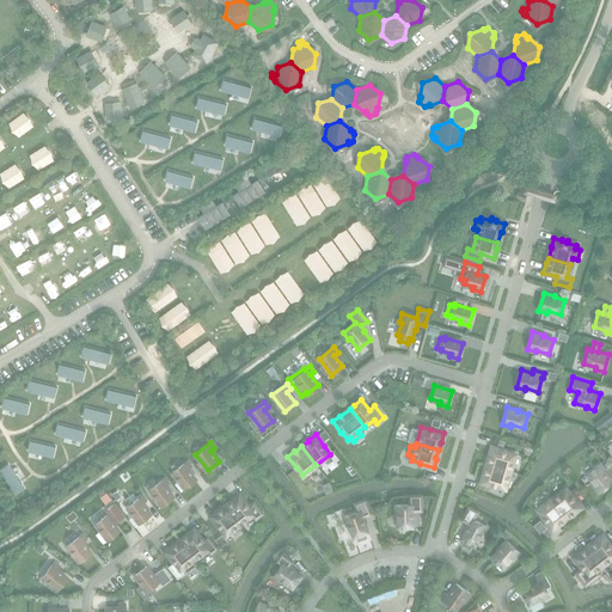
[(490,457),(488,464),(509,471),(514,454),(506,452),(506,451),(491,447),(489,456),(490,457)]
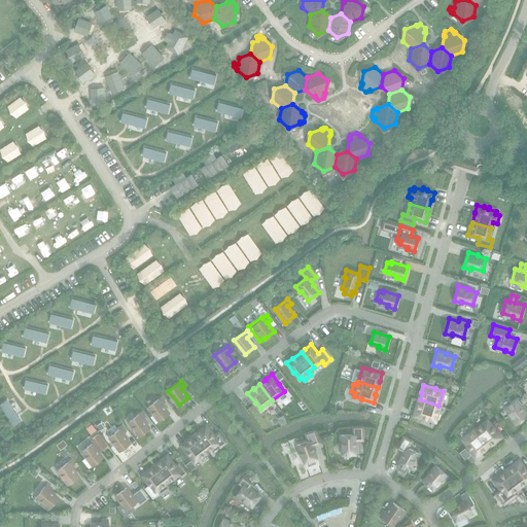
[(160,420),(169,413),(162,403),(165,401),(162,396),(148,407),(160,420)]
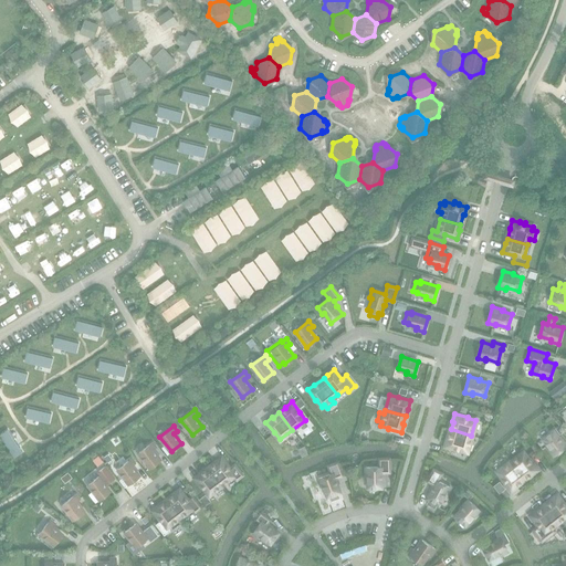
[(471,436),(451,429),(449,437),(448,437),(446,446),(458,449),(459,448),(467,451),(471,436)]
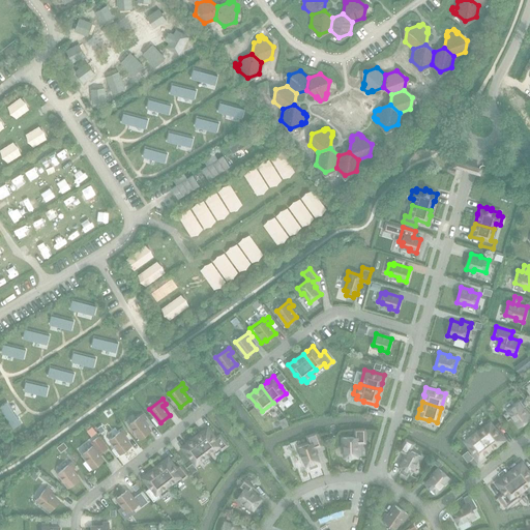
[(524,409),(519,402),(507,410),(514,419),(513,420),(518,427),(529,416),(529,415),(525,409),(524,409)]
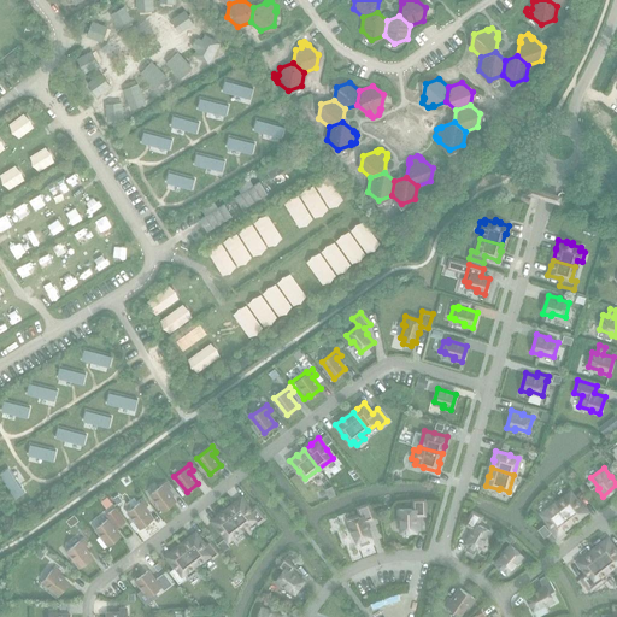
[(164,510),(175,501),(166,491),(170,487),(166,482),(151,493),(164,510)]
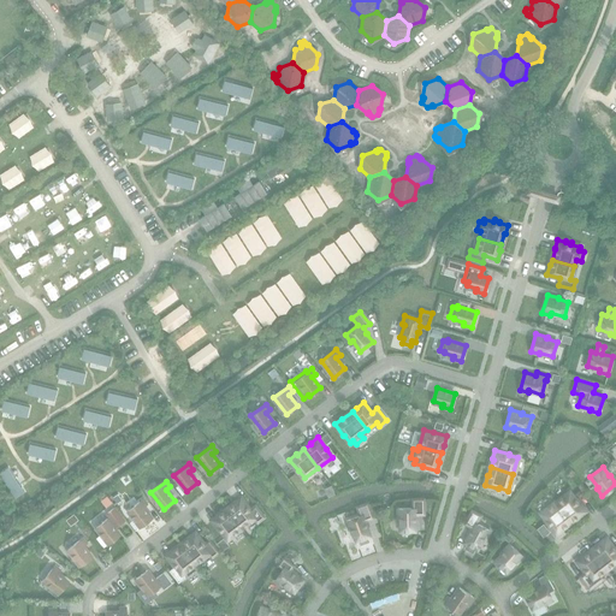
[(569,492),(556,502),(569,521),(576,516),(585,510),(575,499),(569,492)]
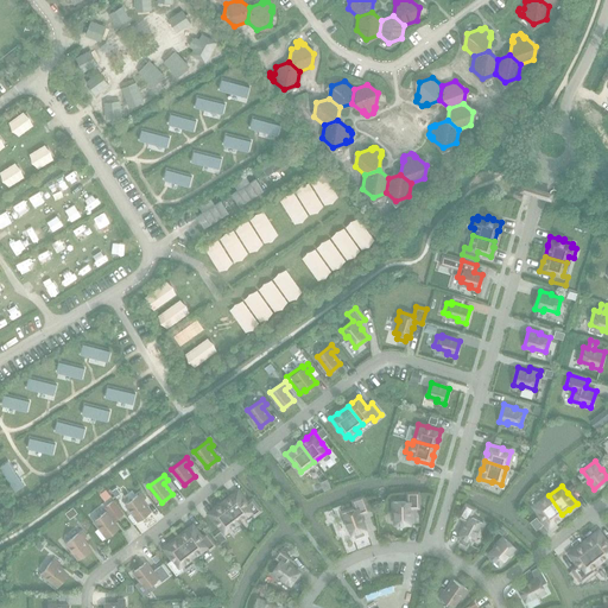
[(230,496),(223,502),(238,520),(251,511),(254,514),(261,510),(252,498),(246,502),(238,491),(230,496)]
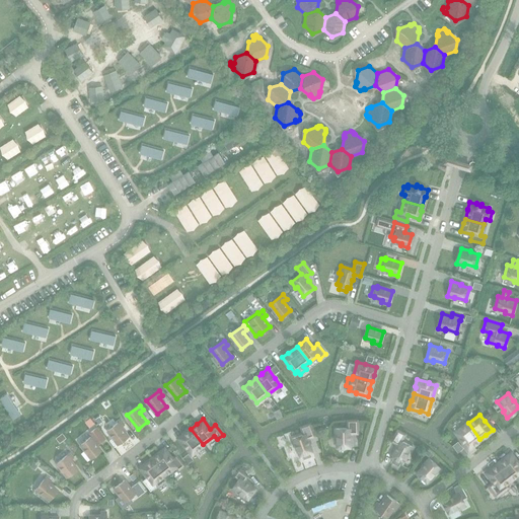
[(107,430),(119,443),(128,436),(121,427),(124,425),(121,420),(107,430)]
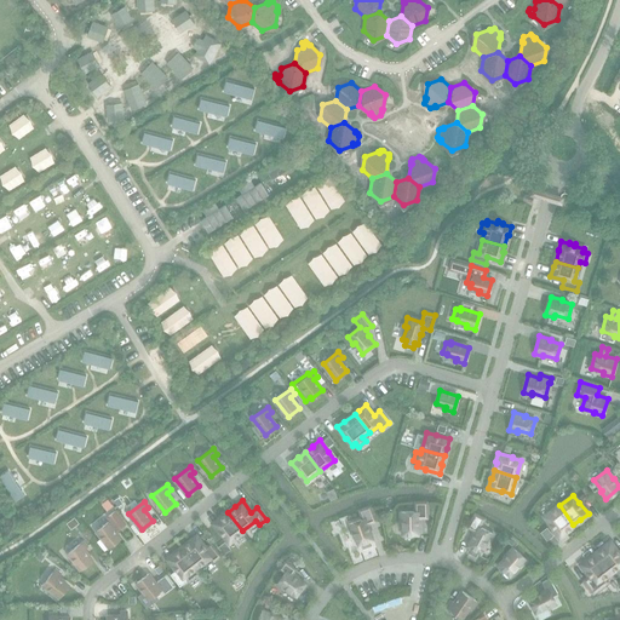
[(419,517),(426,517),(426,501),(415,501),(415,511),(400,511),(400,521),(402,521),(402,534),(418,534),(418,523),(419,523),(419,517)]
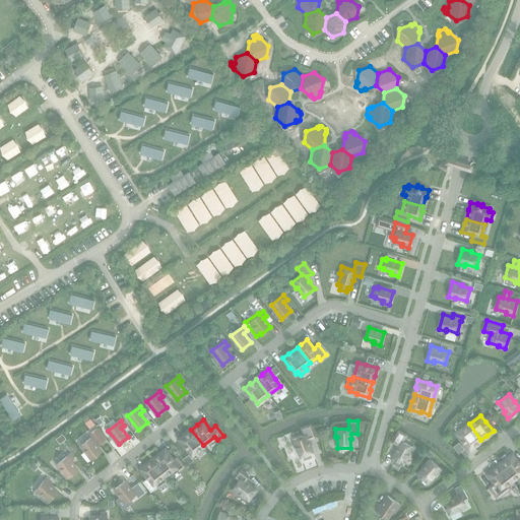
[(304,459),(312,457),(310,453),(313,452),(310,444),(311,443),(309,438),(314,436),(310,424),(302,427),(304,435),(293,440),(295,446),(297,446),(301,456),(303,455),(304,459)]
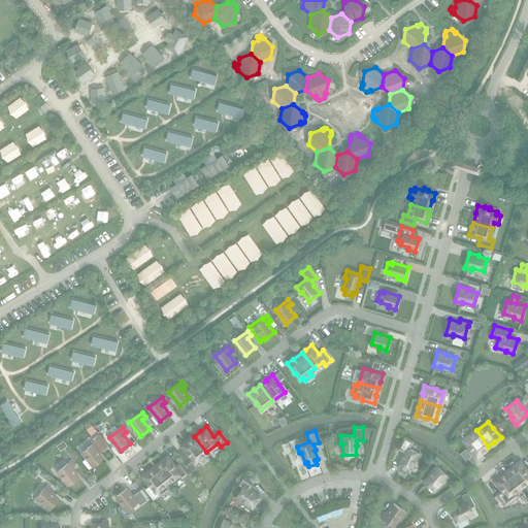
[(488,447),(476,430),(464,439),(469,446),(469,447),(476,456),(483,452),(483,451),(488,447)]
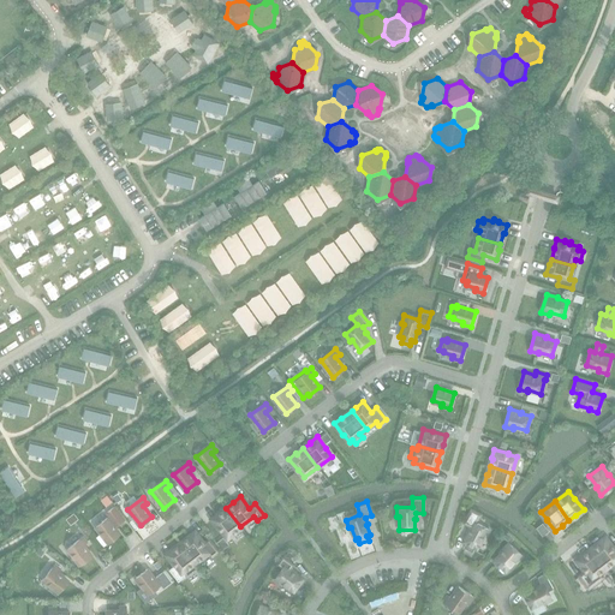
[(96,526),(108,542),(119,533),(111,523),(114,520),(118,524),(124,519),(114,506),(108,511),(111,514),(96,526)]
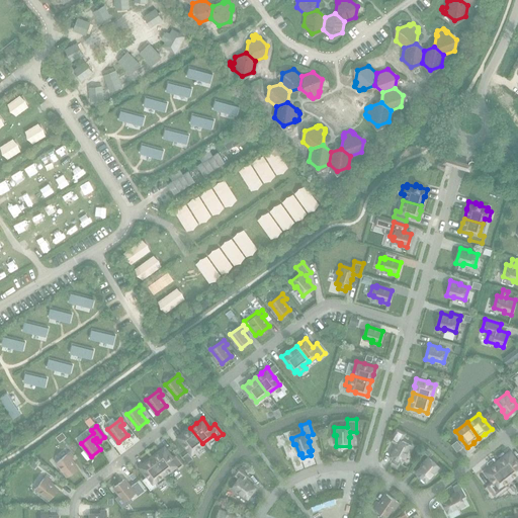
[(202,443),(190,428),(185,432),(184,432),(178,437),(186,446),(191,452),(202,443)]
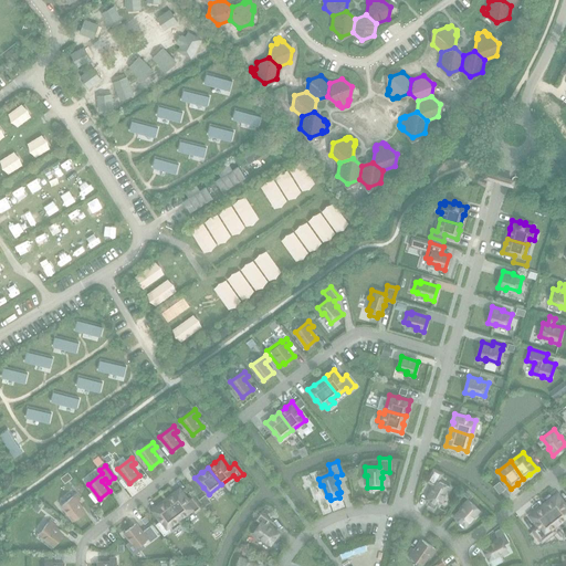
[(438,481),(442,473),(433,468),(427,481),(432,483),(430,489),(431,490),(427,498),(439,504),(444,493),(447,494),(450,488),(438,481)]
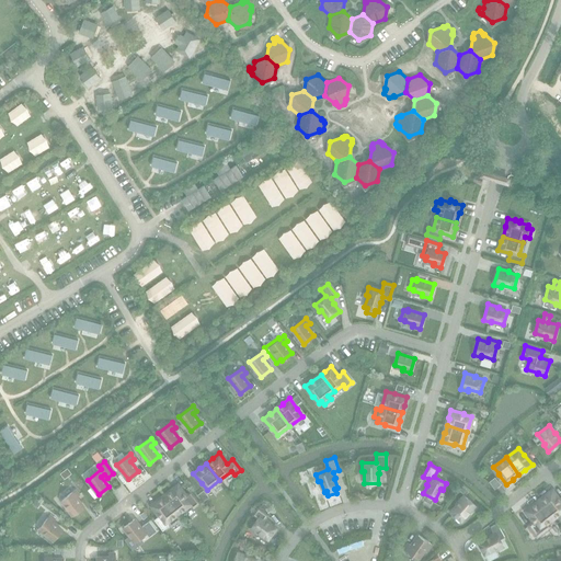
[(171,491),(168,493),(181,511),(190,503),(193,506),(198,502),(191,491),(185,495),(178,485),(171,490),(171,491)]
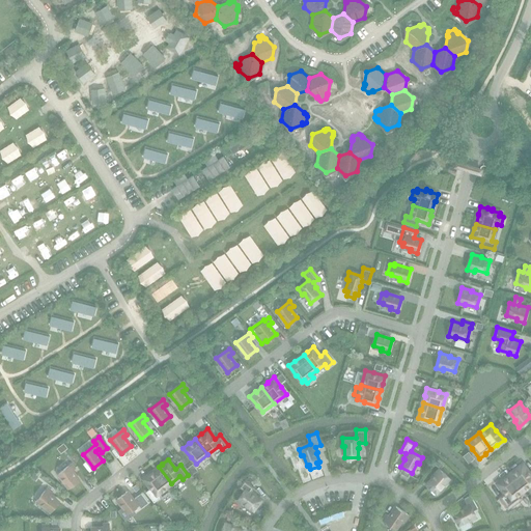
[(58,473),(70,487),(79,479),(72,470),(75,468),(72,463),(58,473)]
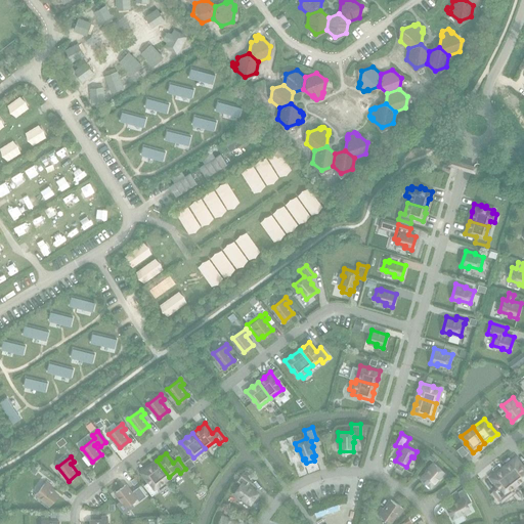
[(523,482),(523,466),(523,467),(516,457),(509,463),(510,464),(504,468),(516,483),(521,479),(523,483),(523,482)]
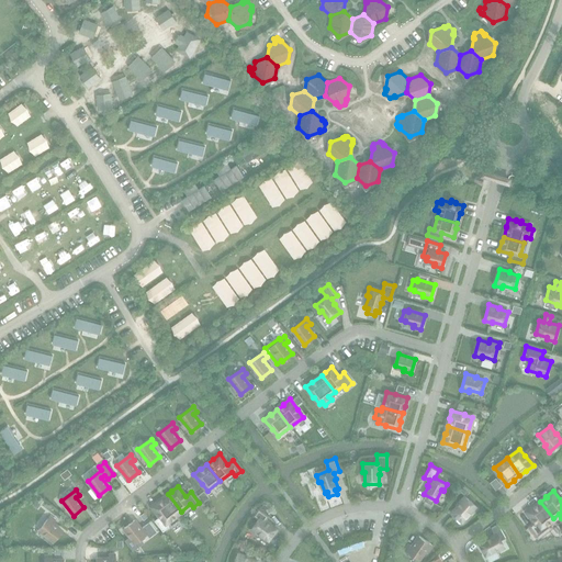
[(176,516),(181,512),(168,494),(159,502),(158,501),(152,506),(159,516),(155,520),(164,531),(169,526),(166,523),(169,520),(171,525),(178,519),(176,516)]
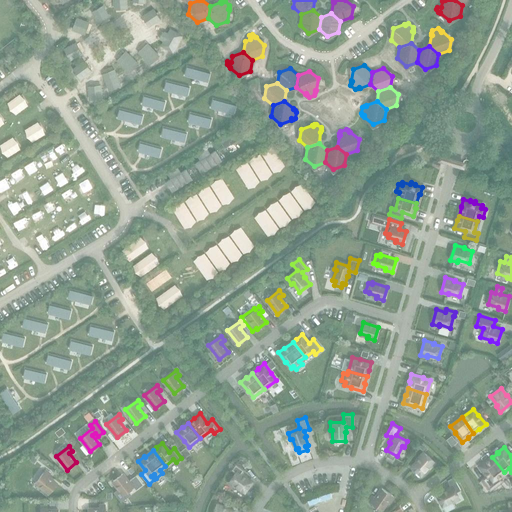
[(411,466),(420,475),(428,466),(429,468),(434,462),(423,452),(416,459),(417,460),(411,466)]
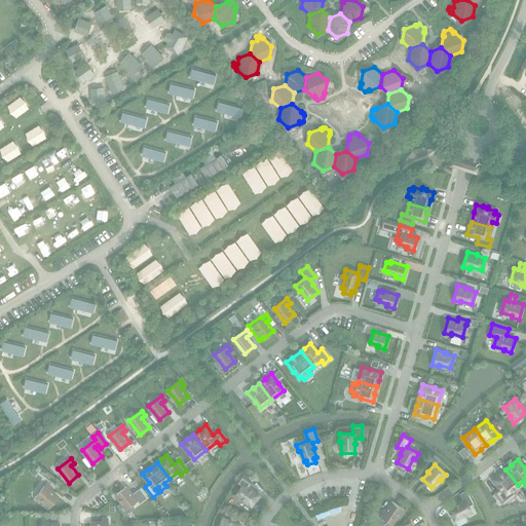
[(518,485),(505,470),(499,474),(493,479),(500,488),(495,491),(503,501),(515,493),(513,489),(518,485)]
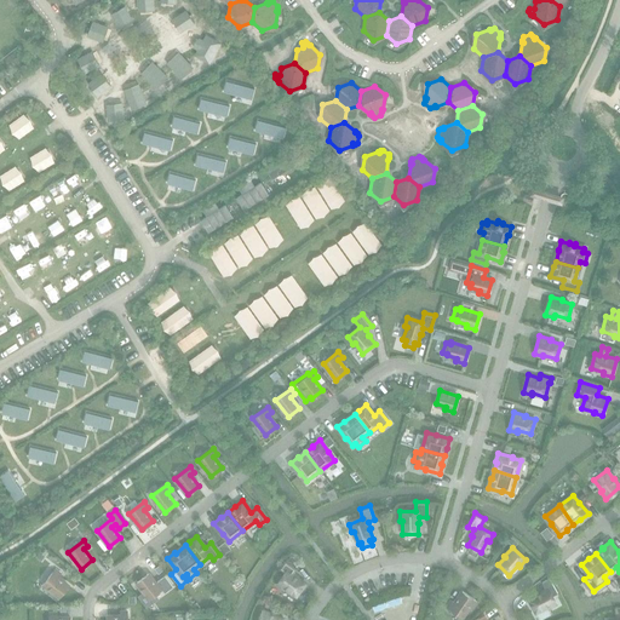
[(296,596),(305,583),(297,577),(297,575),(293,573),(297,568),(287,561),(282,568),(287,570),(276,584),(283,590),(285,587),(296,596)]
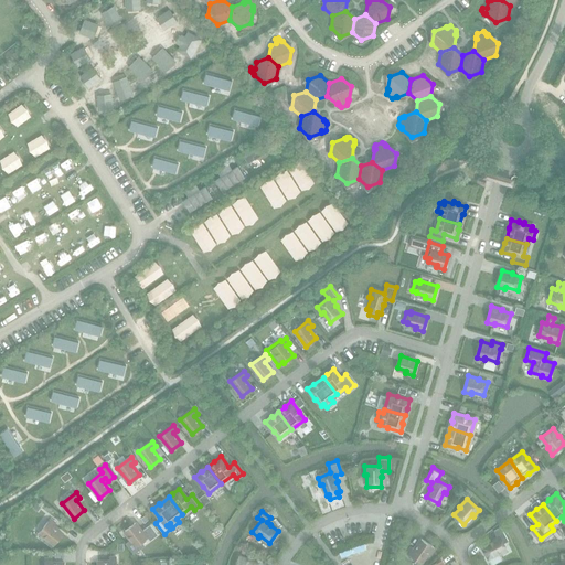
[(40,532),(54,543),(62,533),(52,525),(55,522),(50,519),(40,532)]
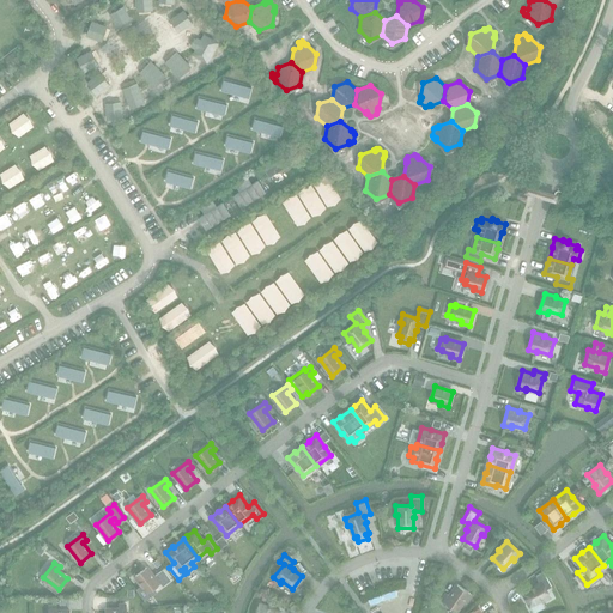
[(155,578),(146,566),(135,575),(147,592),(163,581),(158,575),(155,578)]
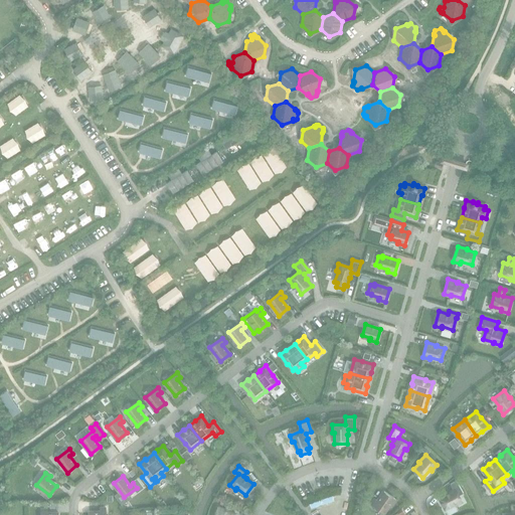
[(450,483),(453,489),(446,493),(447,493),(439,498),(445,509),(455,503),(456,505),(462,501),(459,495),(463,492),(456,480),(450,483)]
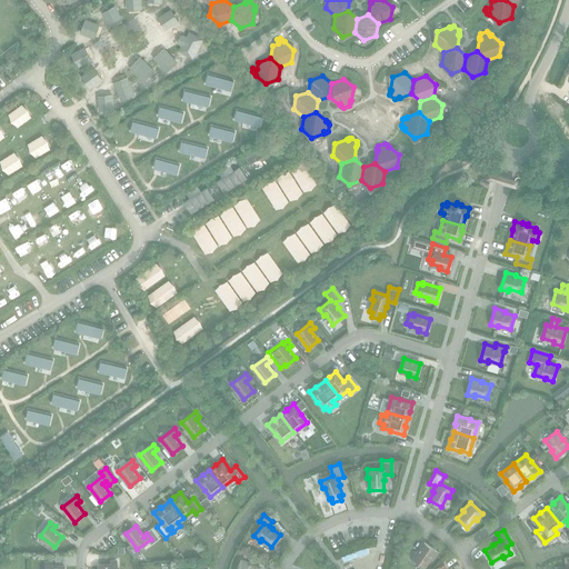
[(413,550),(410,556),(423,566),(435,549),(425,542),(417,553),(413,550)]
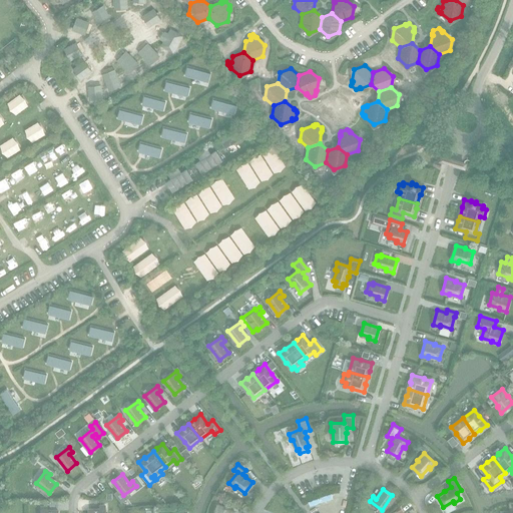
[(226,508),(226,507),(217,504),(213,512),(233,512),(234,511),(226,508)]
